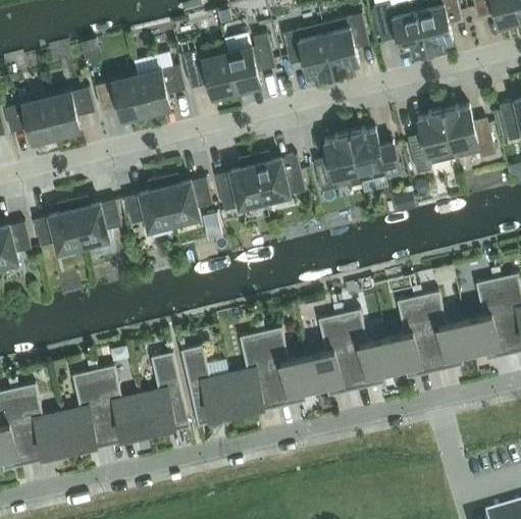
[(388,1),(372,5),(379,36),(396,32),(401,53),(411,50),(412,53),(427,49),(414,0),(391,6),(388,1)]
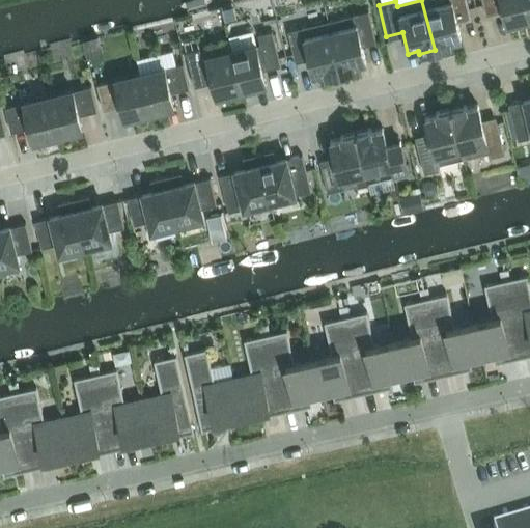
[(454,19),(459,18),(469,16),(464,0),(421,0),(435,50),(449,46),(448,44),(459,40),(454,19)]
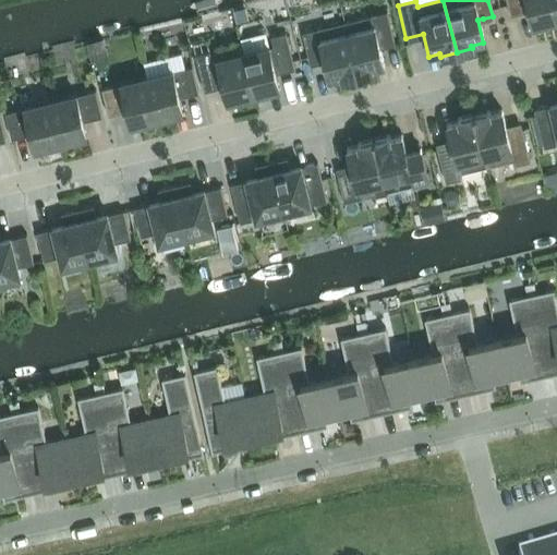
[(504,0),(509,17),(528,13),(531,27),(556,20),(556,19),(552,0),(504,0)]
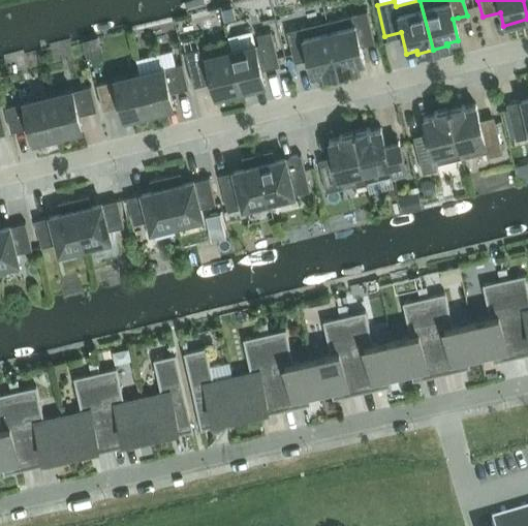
[(372,39),(366,13),(325,23),(338,73),(352,69),(352,67),(363,64),(358,42),(372,39)]
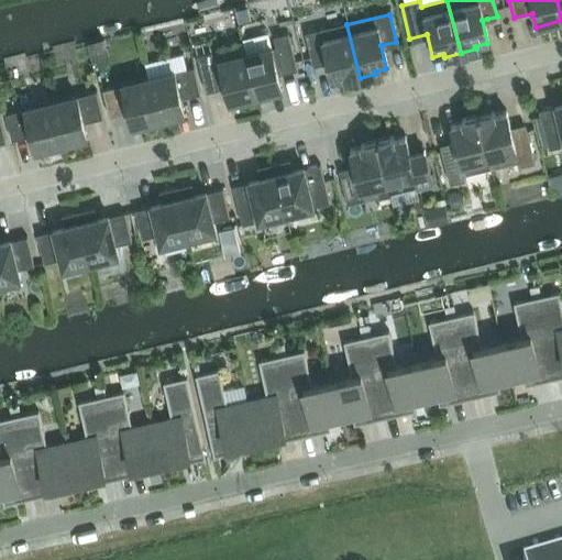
[(360,78),(346,24),(304,35),(310,63),(326,58),(331,81),(343,79),(343,81),(360,78)]
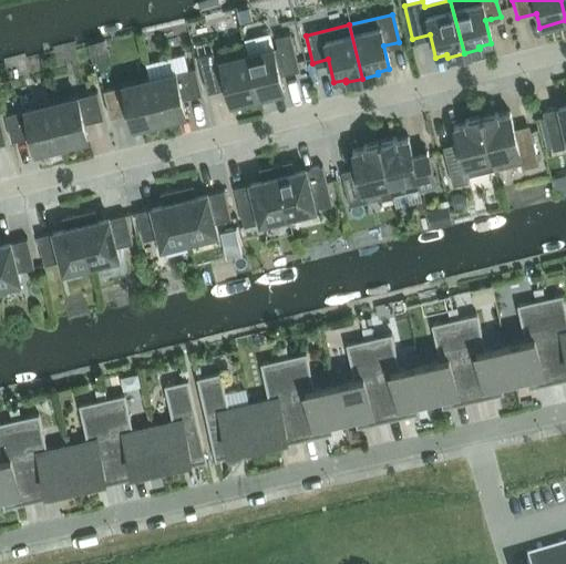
[(298,72),(289,36),(275,39),(277,50),(246,57),(256,98),(283,91),(279,78),(298,72)]
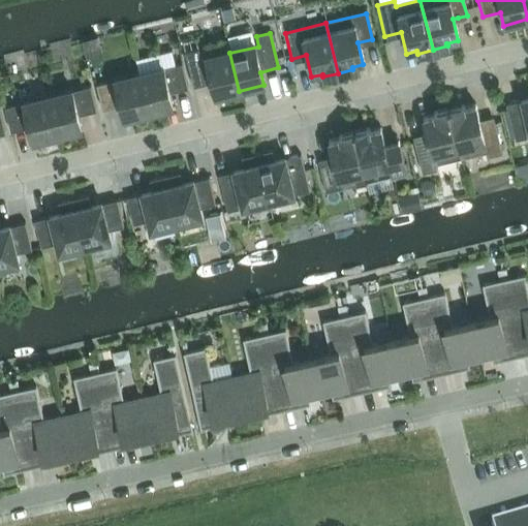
[(197,51),(184,54),(192,89),(211,85),(214,97),(239,91),(229,53),(200,60),(197,51)]
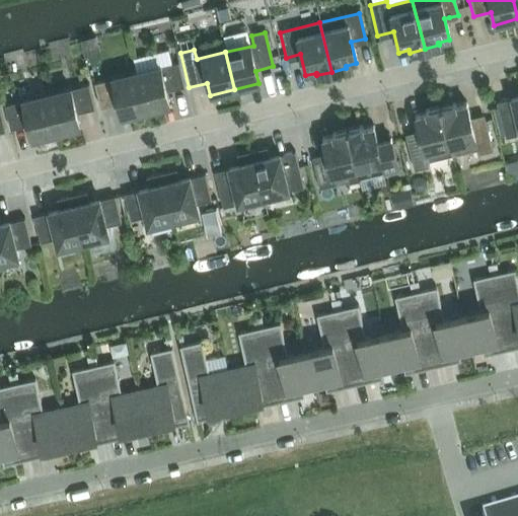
[(183,88),(177,64),(136,74),(144,112),(168,105),(165,92),(183,88)]
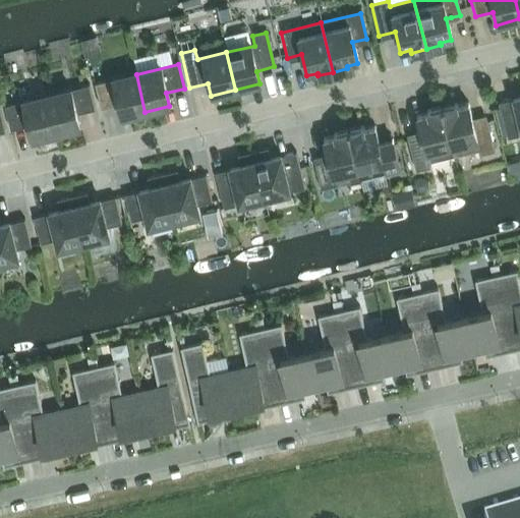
[(145,112),(136,74),(94,85),(100,110),(117,105),(120,118),(145,112)]
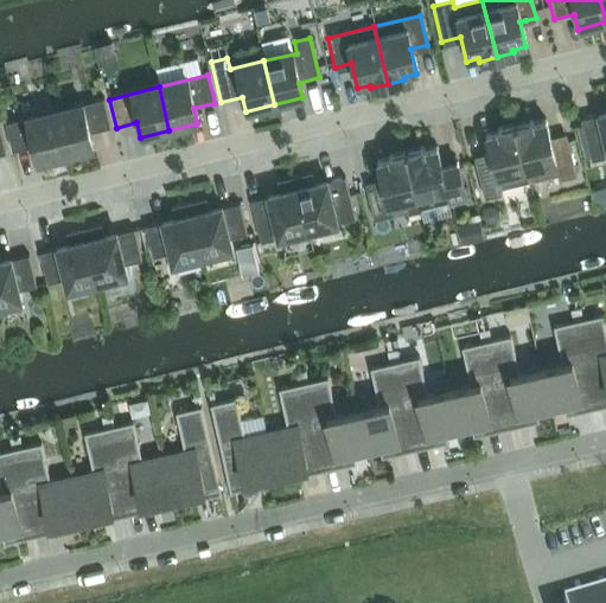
[(109,129),(103,101),(53,113),(64,155),(93,149),(89,134),(109,129)]
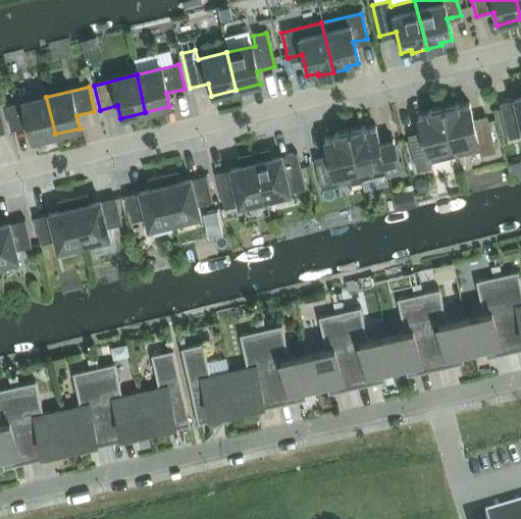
[(55,134),(46,97),(4,107),(10,132),(28,127),(31,140),(55,134)]
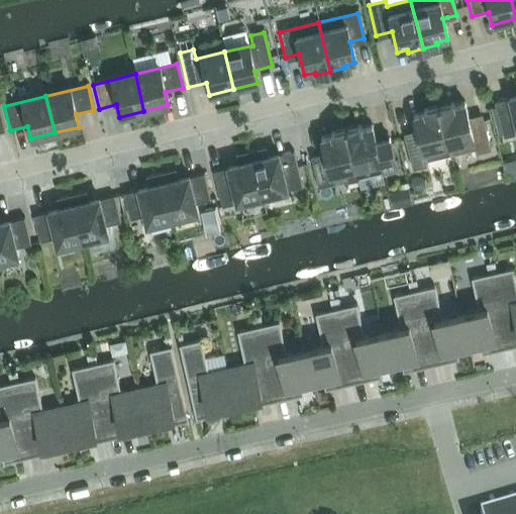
[(515,135),(515,96),(508,98),(508,100),(494,103),(503,139),(515,135)]
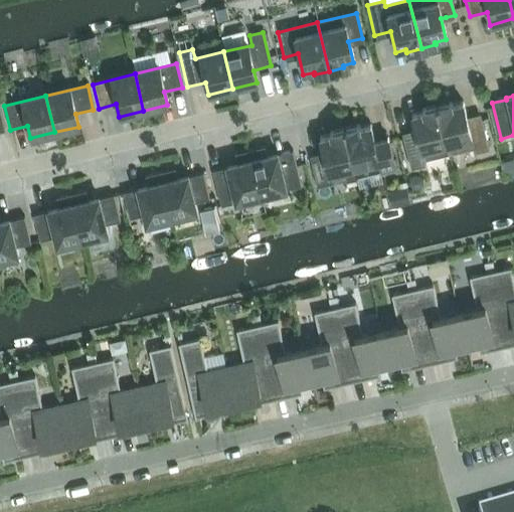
[(467,125),(462,104),(451,107),(451,105),(436,108),(448,156),(472,150),(473,155),(488,151),(481,122),(467,125)]
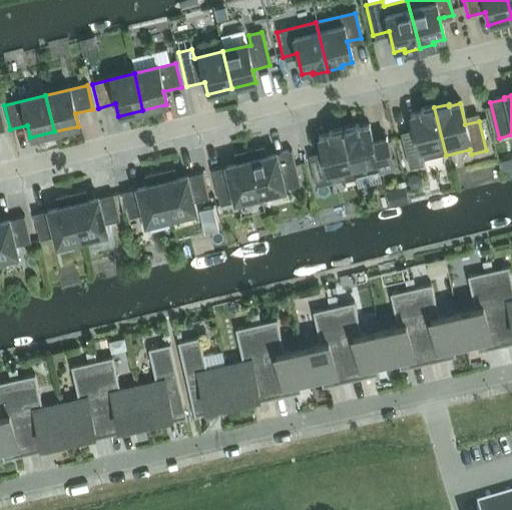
[(401,140),(409,170),(423,166),(422,161),(446,155),(434,107),(420,111),(420,113),(410,116),(415,137),(401,140)]
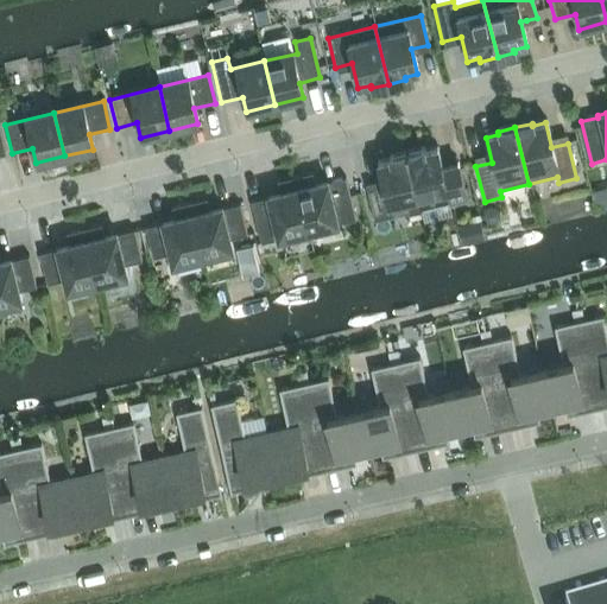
[(423,153),(423,150),(405,154),(419,211),(466,199),(459,171),(442,175),(436,150),(423,153)]
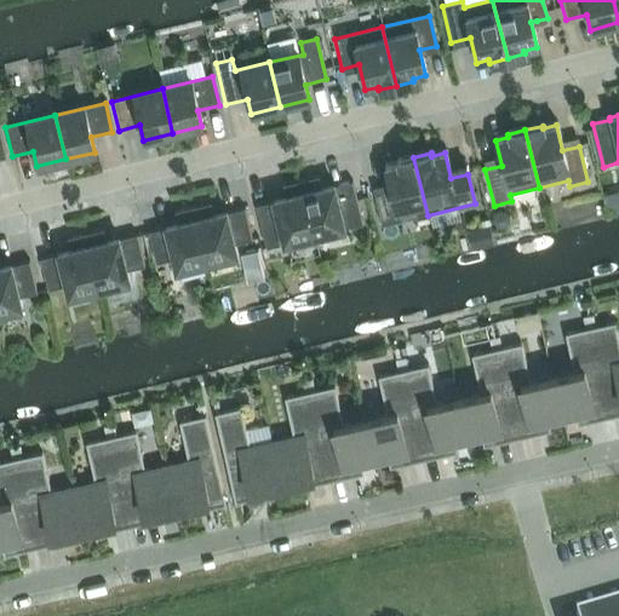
[(428,216),(413,157),(396,161),(396,165),(384,167),(390,194),(373,197),(382,228),(428,216)]
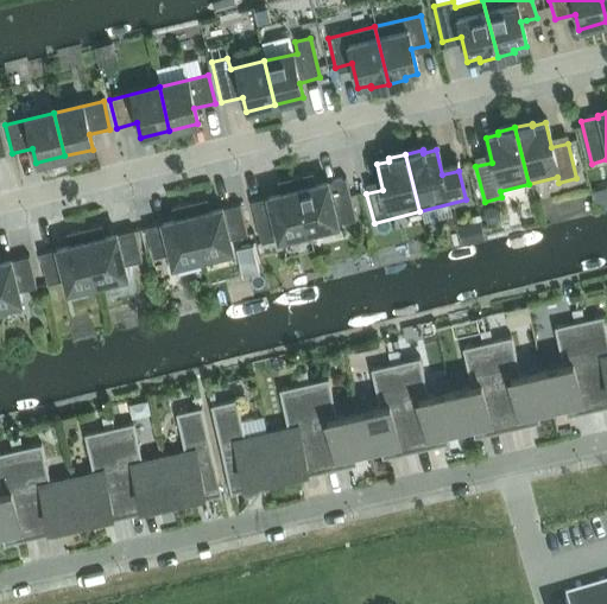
[(314,185),(311,175),(293,179),(308,233),(354,222),(345,179),(327,184),(327,183),(314,185)]
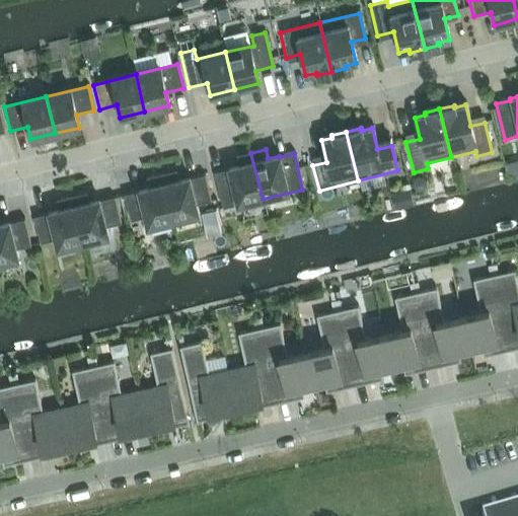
[(263,199),(250,153),(236,156),(238,166),(227,168),(228,170),(213,173),(222,209),(263,199)]
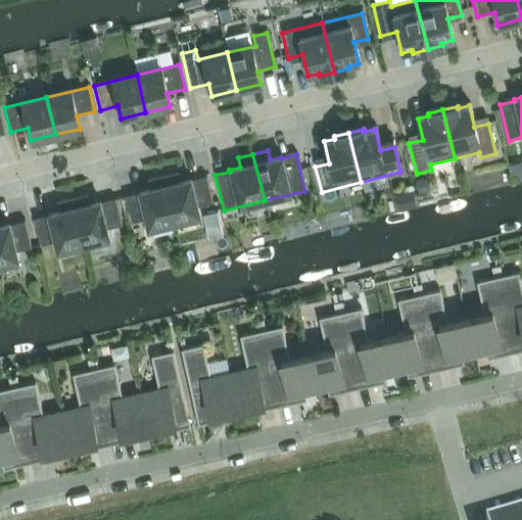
[(180,182),(177,173),(161,177),(174,223),(199,217),(197,207),(211,203),(205,177),(190,181),(190,180),(180,182)]
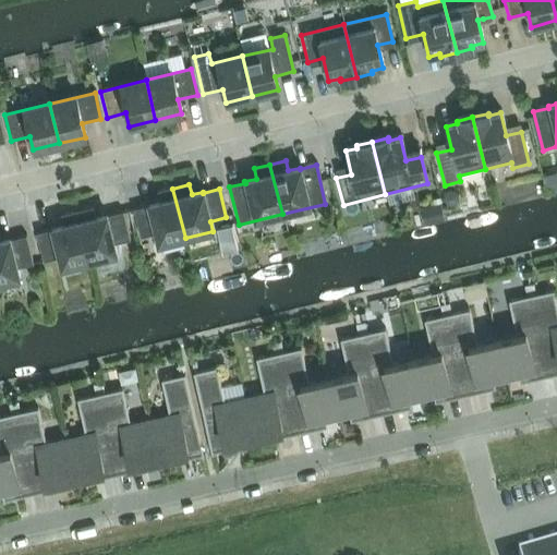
[(185,238),(172,189),(157,192),(159,202),(148,205),(148,206),(132,210),(140,239),(155,234),(158,245),(185,238)]
